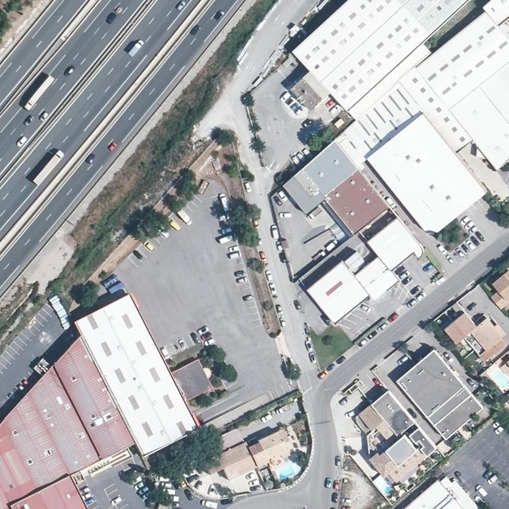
[(345,112),(352,121),(395,85),(409,72),(400,62),(410,53),(433,32),(455,13),(468,0),(346,0),(290,52),(307,72),(287,90),(307,111),(327,93),(345,112)]
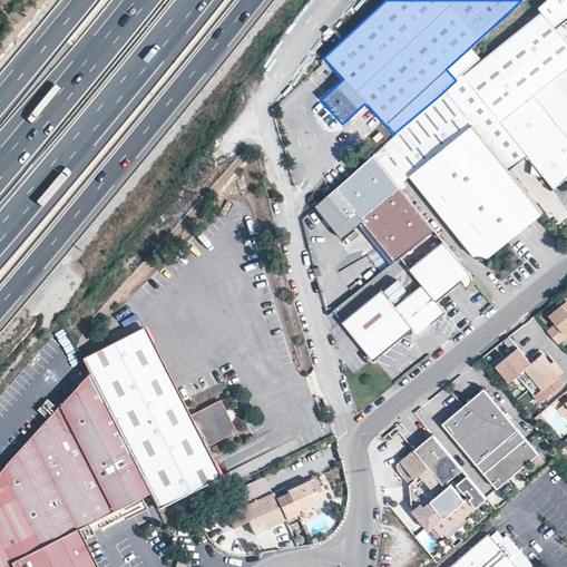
[(566,0),(549,0),(536,12),(554,33),(566,49),(566,0)]
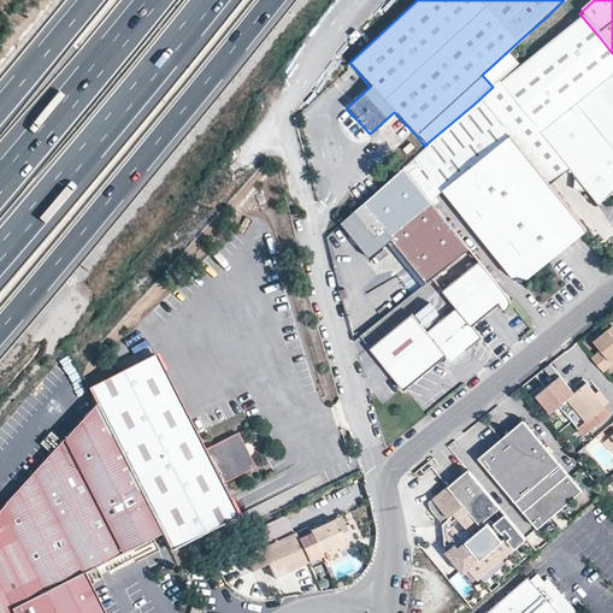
[(579,13),(493,87),(476,102),(549,188),(569,171),(538,136),(609,77),(612,74),(612,53),(599,36),(579,13)]
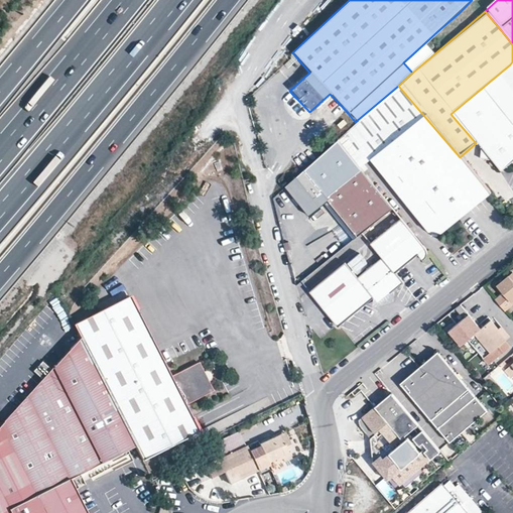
[(512,69),(510,65),(451,114),(476,143),(480,149),(479,162),(491,163),(499,173),(509,165),(512,165),(512,69)]
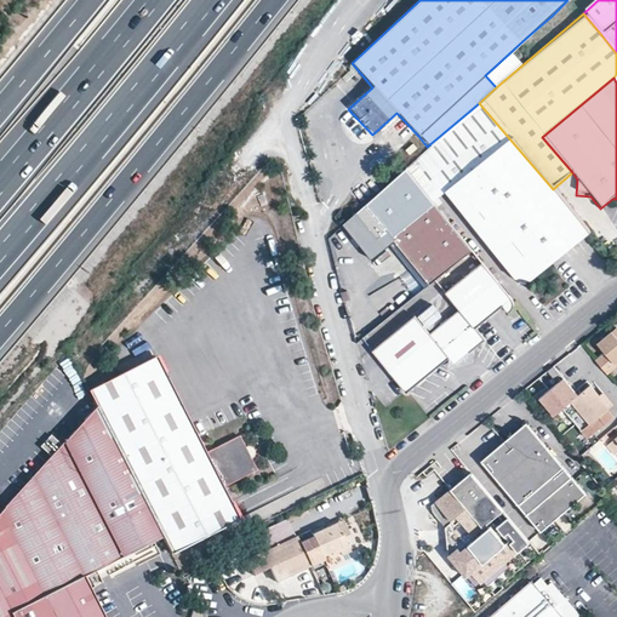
[(479,103),(427,147),(415,158),(432,178),(518,278),(524,286),(588,232),(553,189),(479,103)]
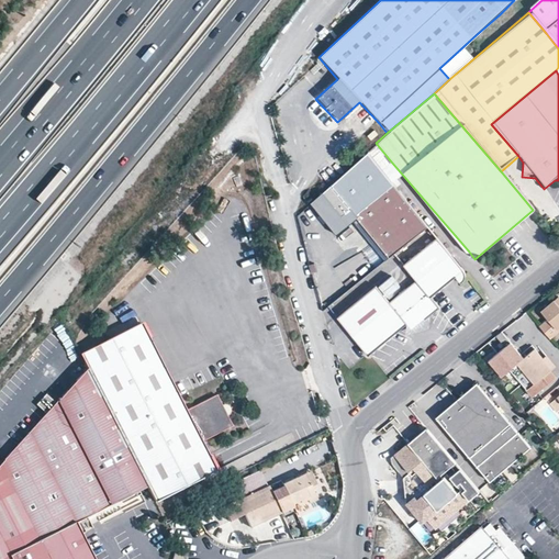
[(376,143),(367,152),(381,170),(391,161),(376,143)]
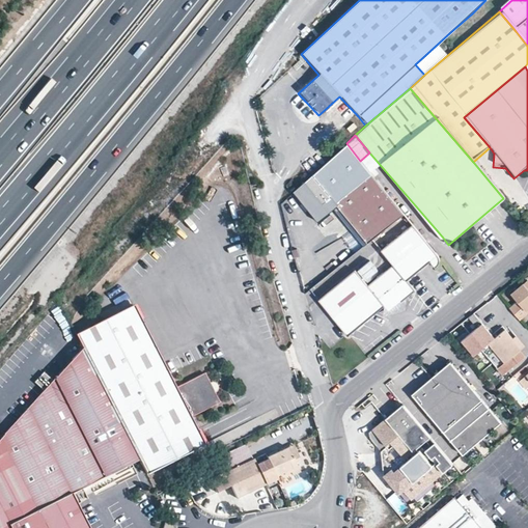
[(360,161),(346,143),(294,192),(317,222),(333,210),(337,206),(367,244),(404,215),(360,161)]
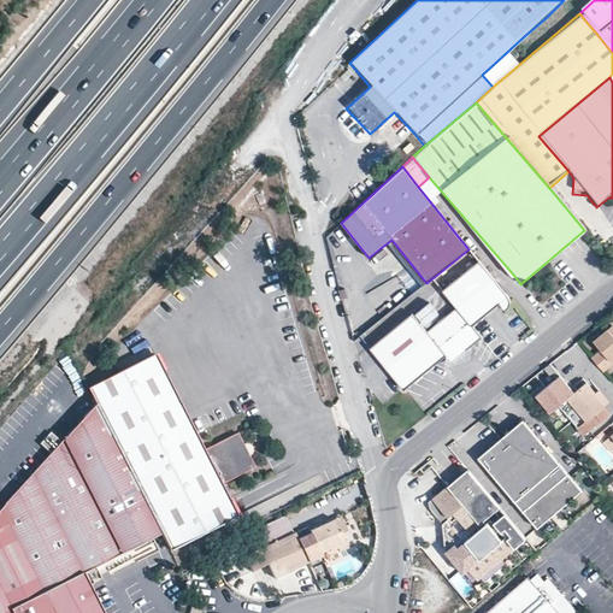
[(420,288),(426,283),(392,240),(387,243),(420,288)]
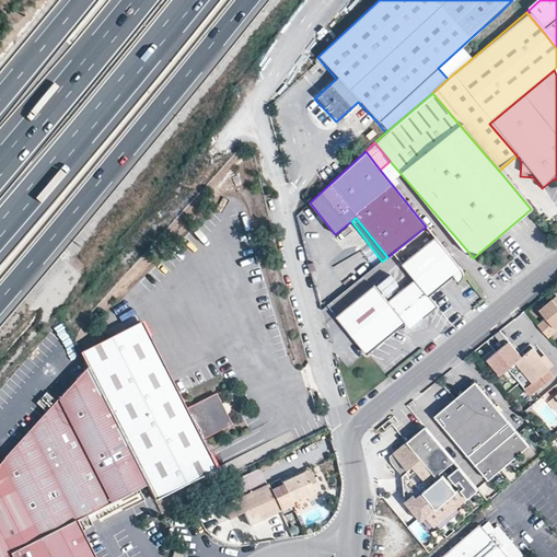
[(375,348),(376,349),(405,326),(410,333),(438,311),(430,300),(455,280),(460,286),(464,281),(465,281),(465,279),(465,278),(465,277),(466,276),(465,275),(437,240),(404,265),(417,280),(390,302),(375,286),(338,317),(362,348),(363,347),(364,347),(366,347),(367,347),(368,346),(369,346),(370,347),(370,346),(371,347),(372,347),(373,347),(374,347),(374,348),(375,348)]
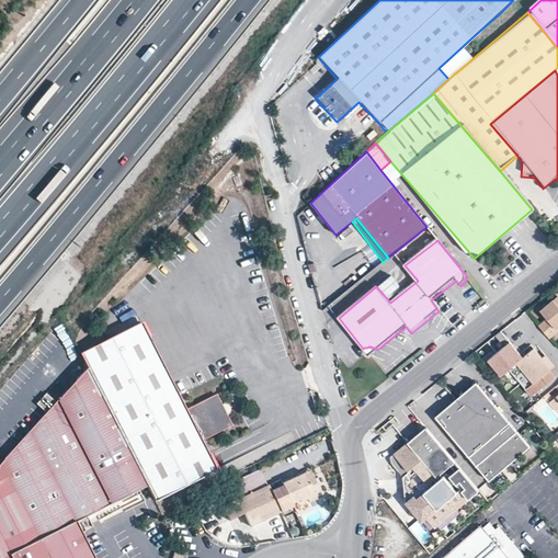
[(554,329),(557,325),(557,306),(553,300),(539,312),(545,320),(537,327),(548,340),(557,332),(554,329)]
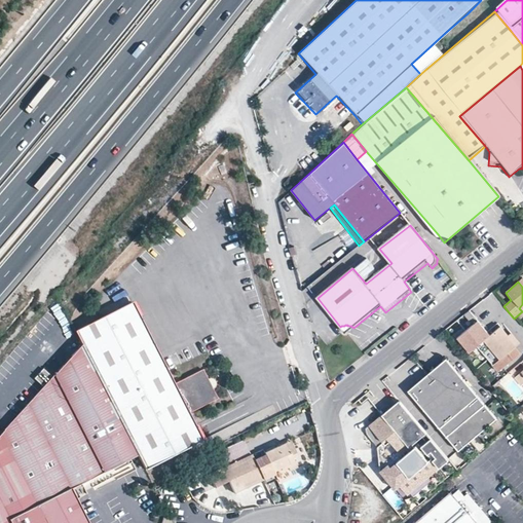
[(71,333),(77,344),(83,357),(133,457),(141,473),(198,443),(184,415),(213,401),(197,372),(169,387),(127,304),(71,333)]
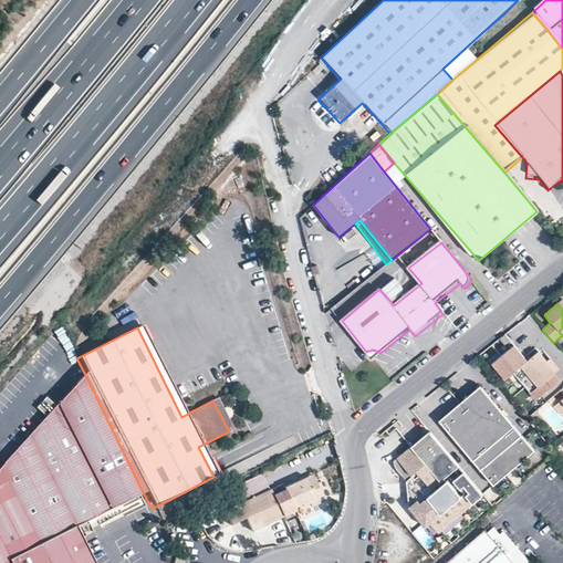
[(373,360),(381,353),(379,352),(378,352),(378,351),(377,351),(376,351),(375,351),(374,350),(374,351),(373,350),(372,350),(371,351),(369,351),(368,351),(367,351),(366,352),(373,360)]
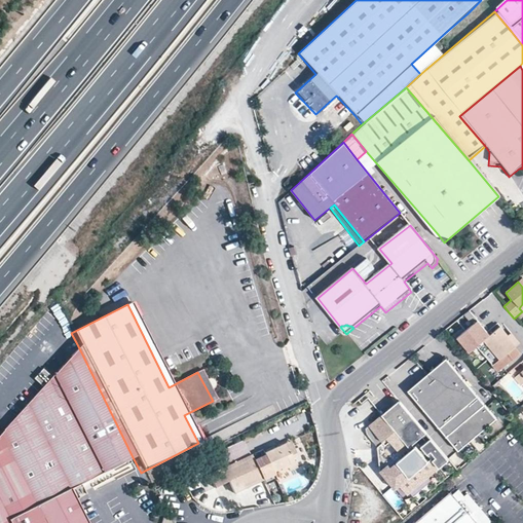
[(485,342),(493,352),(499,361),(492,367),(498,373),(520,356),(515,349),(516,348),(508,337),(500,329),(485,342)]
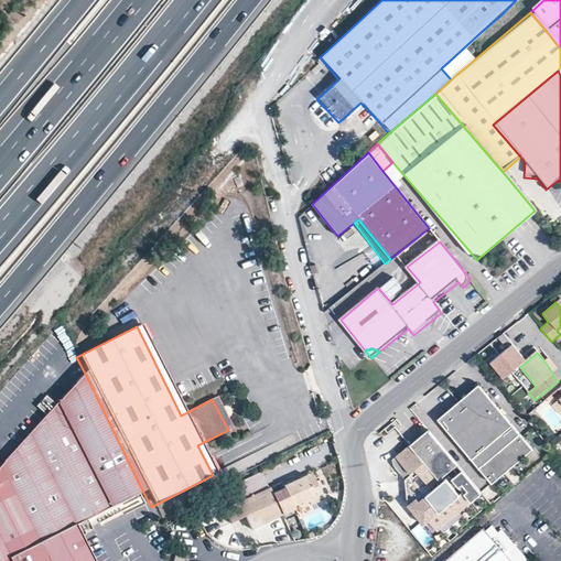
[(549,358),(545,362),(553,374),(558,370),(549,358)]
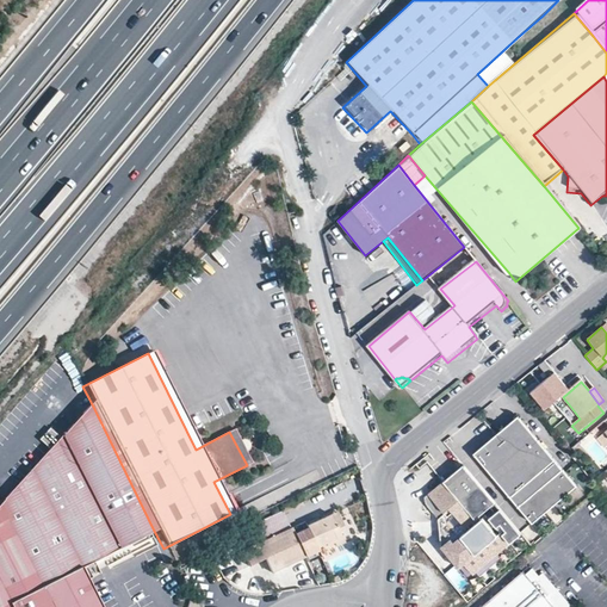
[(564,417),(573,409),(563,397),(553,404),(564,417)]
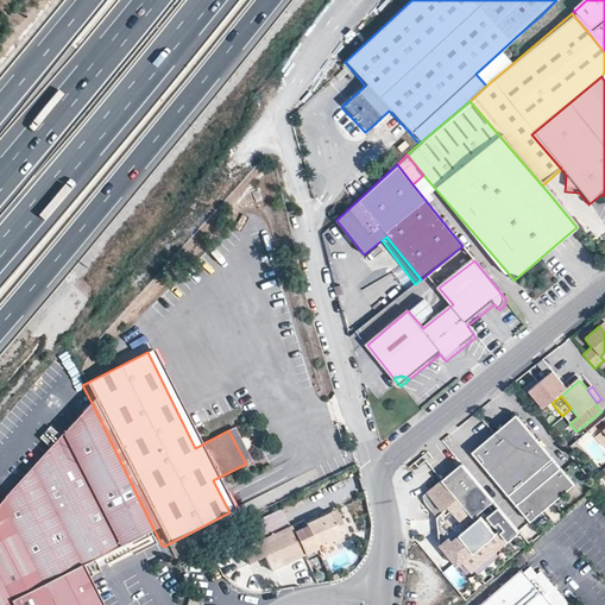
[(96,413),(89,398),(0,502),(0,553),(29,604),(95,604),(77,568),(153,529),(96,413)]
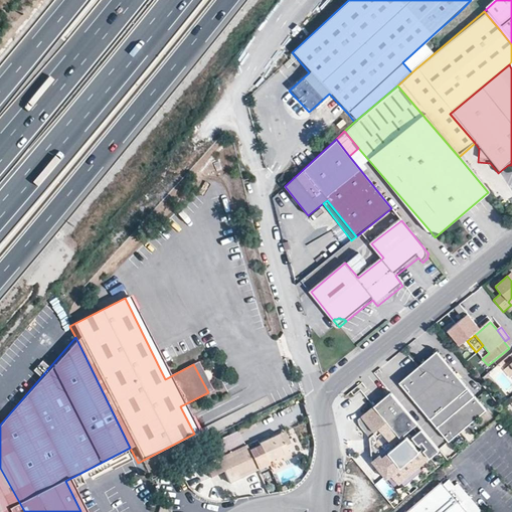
[(435,352),(397,383),(447,442),(458,432),(452,424),(459,418),(466,412),(473,419),(484,409),(474,398),(471,400),(469,398),(472,396),(435,352)]
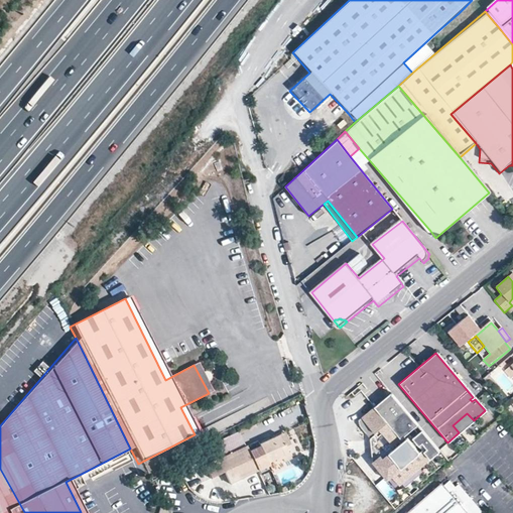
[(396,442),(416,424),(390,393),(361,418),(373,433),(378,430),(381,433),(391,446),(396,442)]
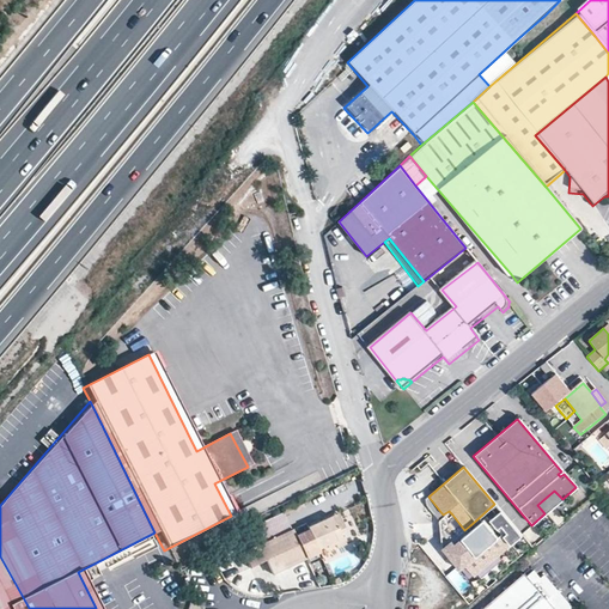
[(546,498),(554,506),(562,499),(554,491),(546,498)]
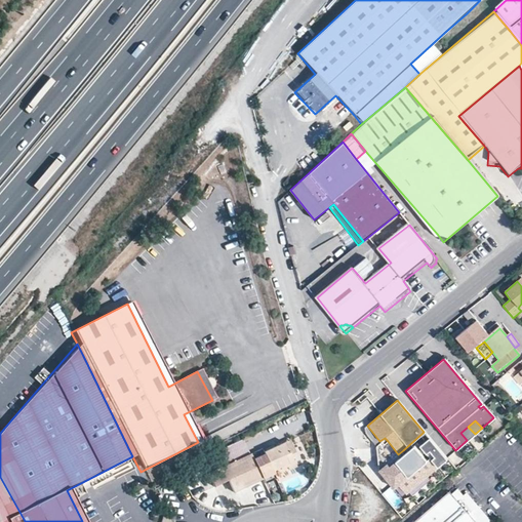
[(460,433),(467,440),(475,434),(468,427),(460,433)]
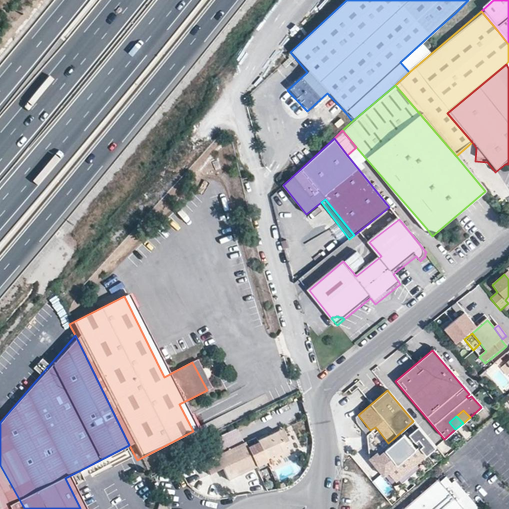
[(434,436),(425,426),(417,434),(426,443),(434,436)]
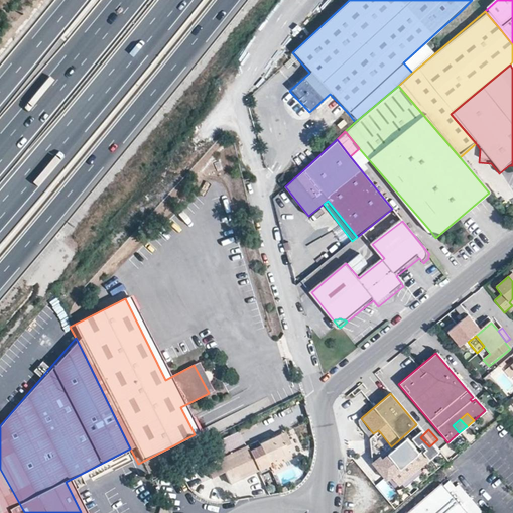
[(281,436),(276,438),(281,450),(279,451),(282,457),(289,454),(281,436)]
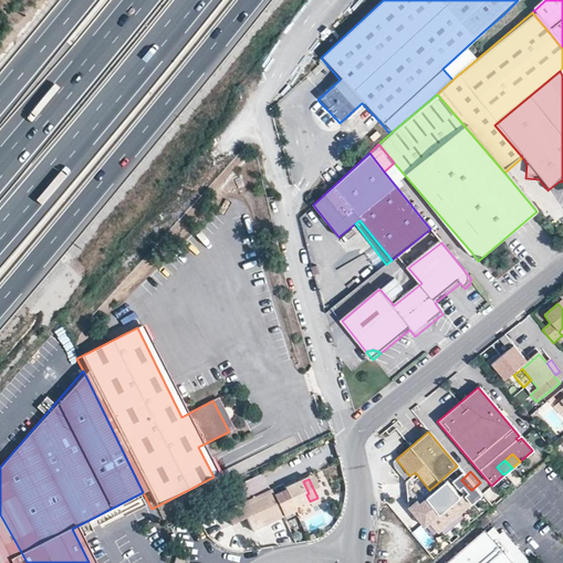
[(288,506),(290,513),(298,510),(299,513),(305,510),(312,507),(310,501),(306,494),(309,493),(303,481),(280,492),(281,494),(269,500),(266,493),(220,514),(227,529),(242,523),(247,534),(279,522),(275,515),(283,512),(281,508),(288,506)]
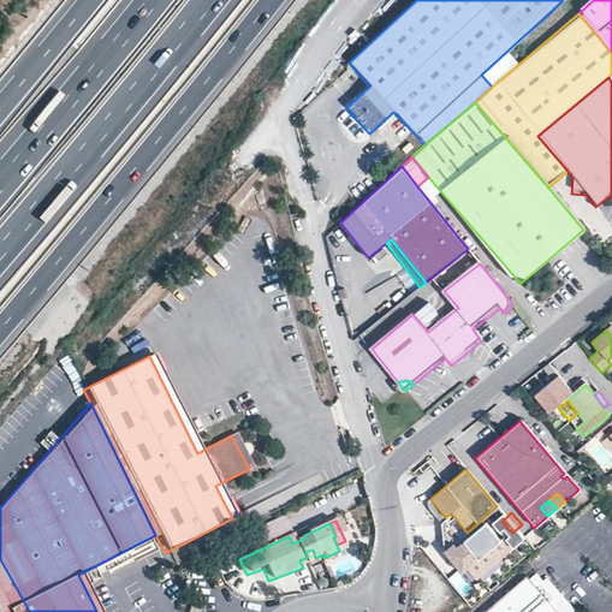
[(473,528),(467,533),(471,539),(476,535),(477,534),(473,528)]
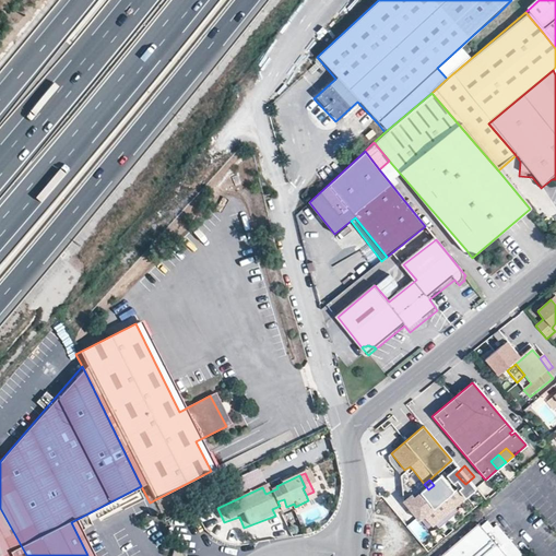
[(275,483),(262,487),(265,494),(278,488),(276,486),(275,483)]
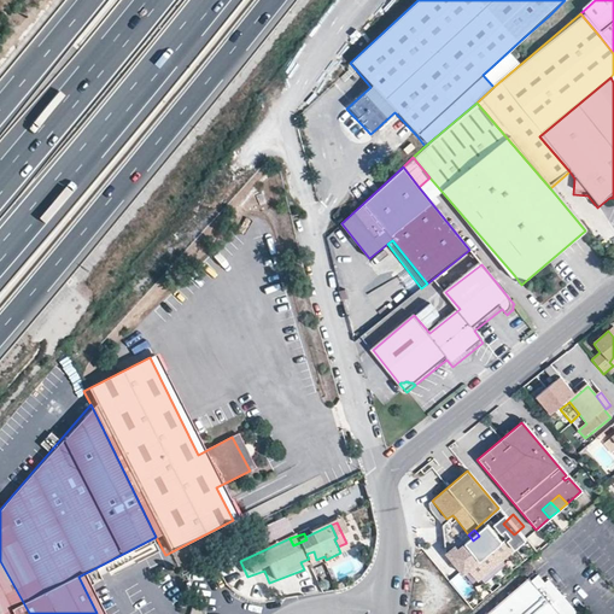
[(481,541),(478,537),(473,541),(468,544),(472,548),(481,541)]
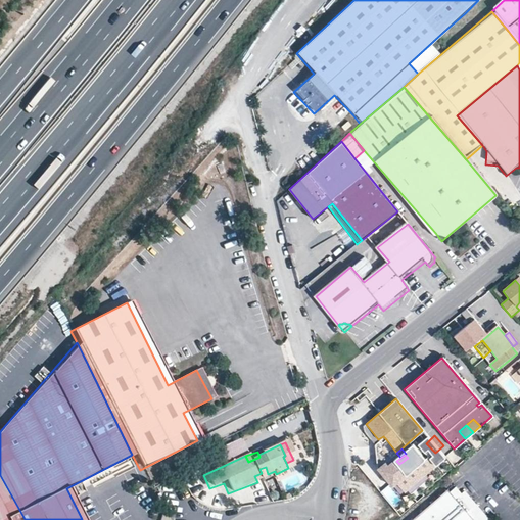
[(270,477),(268,474),(266,467),(260,469),(262,473),(254,476),(257,482),(270,477)]
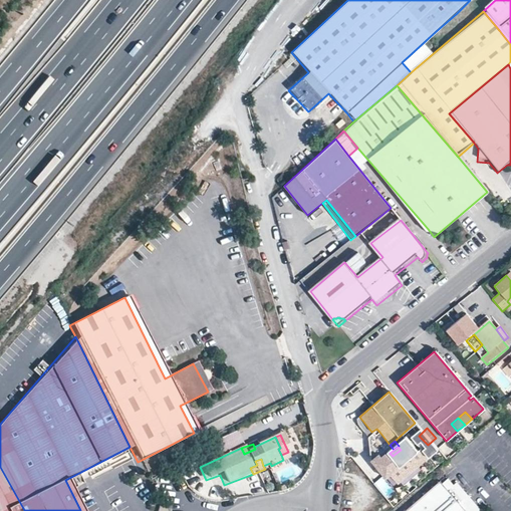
[(286,466),(283,460),(277,463),(279,469),(286,466)]
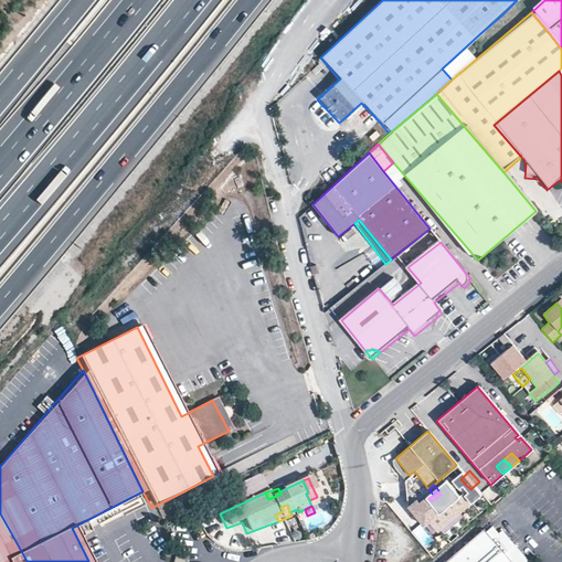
[(27,561),(0,513),(0,561),(27,561)]
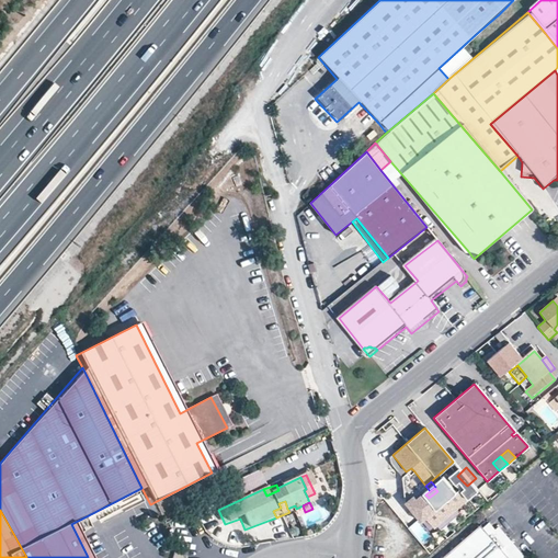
[(522,557),(515,549),(505,557),(499,550),(509,542),(497,528),(487,536),(478,526),(442,557),(522,557)]
